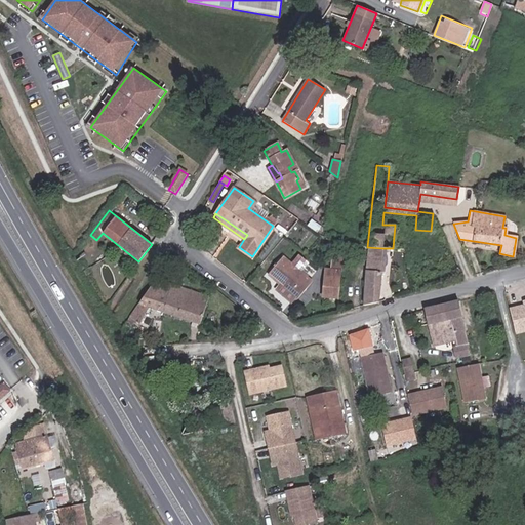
[(363,305),(378,301),(382,248),(367,247),(363,305)]
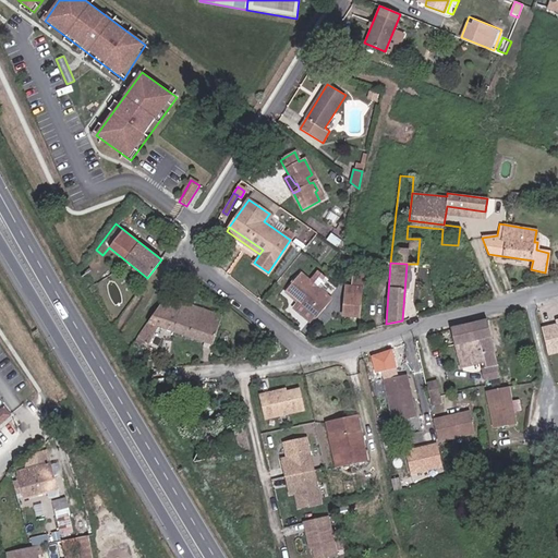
[(331,299),(300,273),(286,291),(298,302),(293,308),(310,323),(314,317),(316,318),(331,299)]
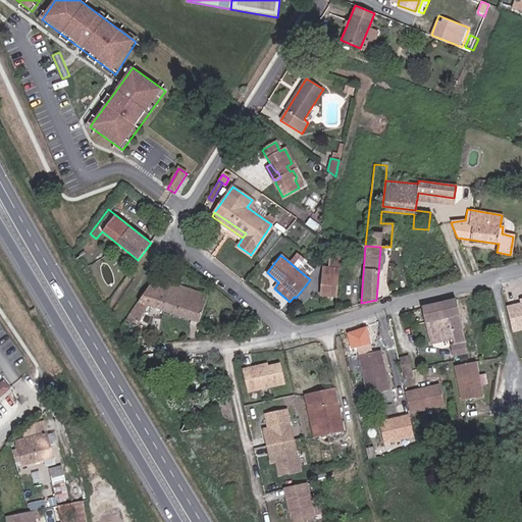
[(338,276),(340,269),(323,267),(322,274),(338,276)]
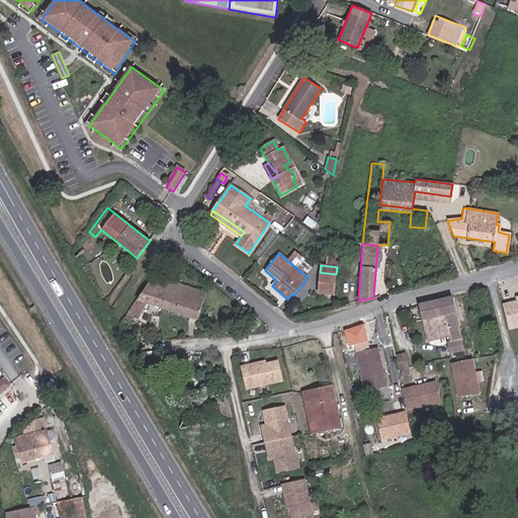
[(318,292),(334,294),(336,274),(320,272),(318,292)]
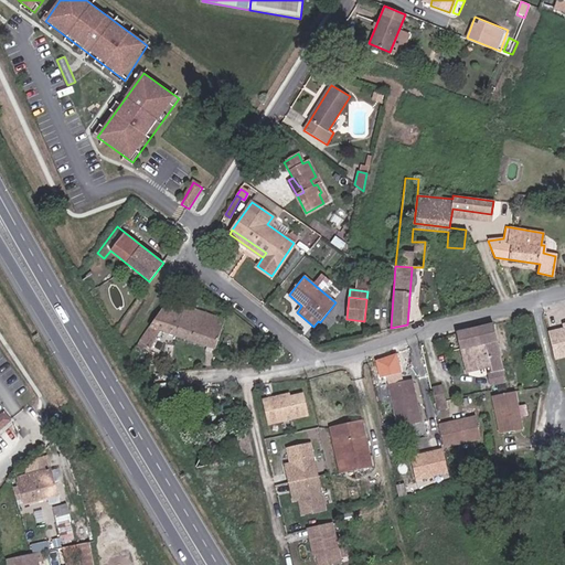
[(167,300),(139,342),(150,349),(159,330),(214,349),(224,319),(167,300)]
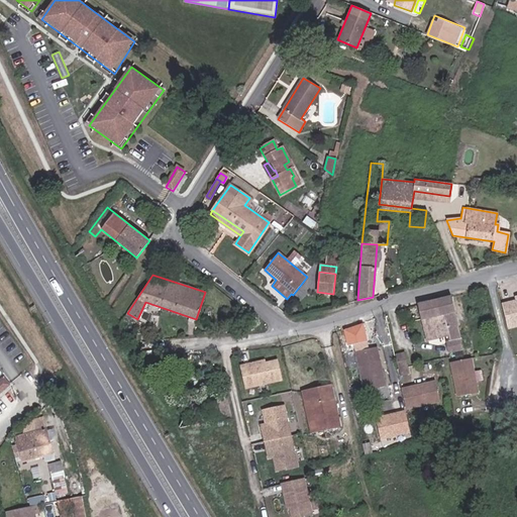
[(463,349),(451,297),(418,305),(422,321),(426,341),(448,336),(449,341),(445,342),(448,352),(463,349)]
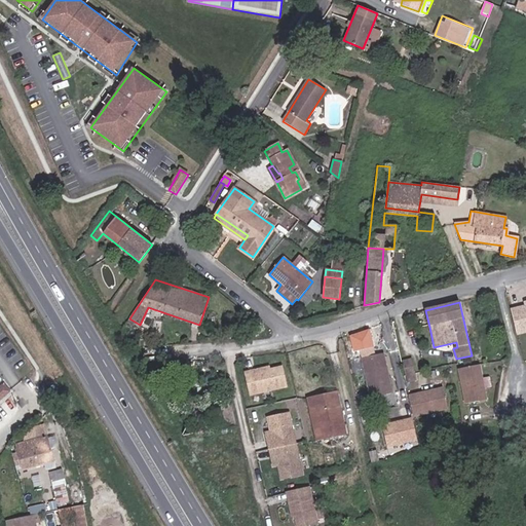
[(525,306),(512,310),(518,335),(525,332),(525,306)]
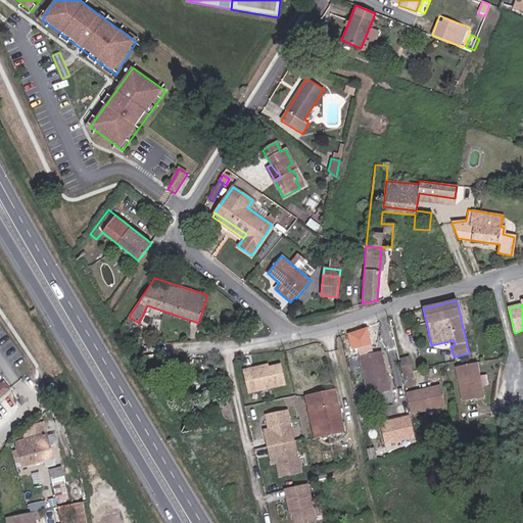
[(390,391),(381,351),(360,357),(368,396),(390,391)]
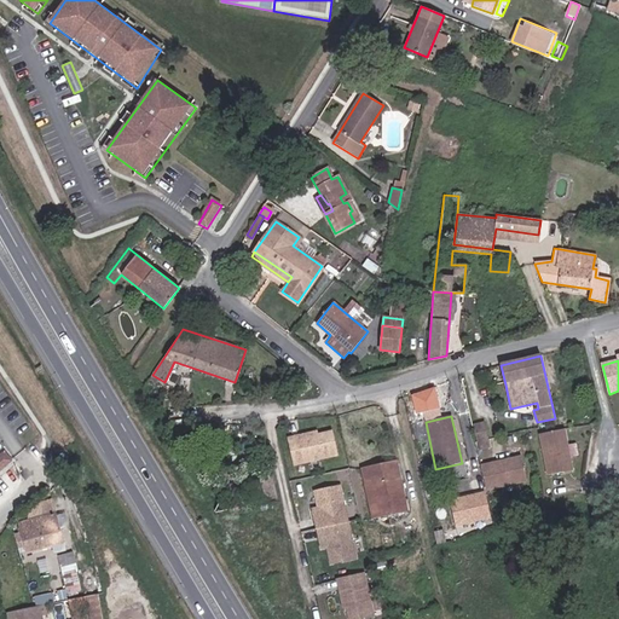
[(490,441),(485,423),(474,426),(478,444),(490,441)]
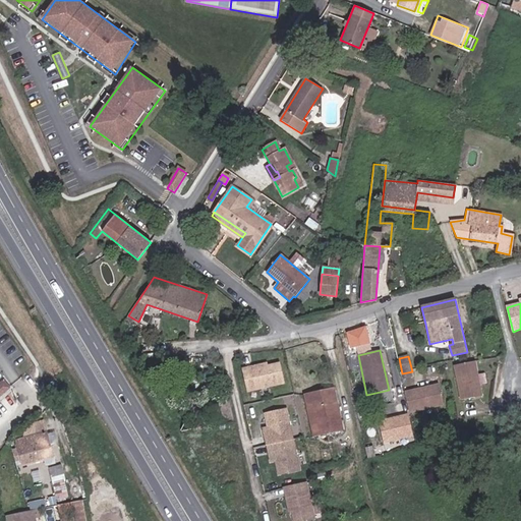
[(462,400),(475,397),(474,390),(480,388),(474,361),(469,362),(454,365),(462,400)]
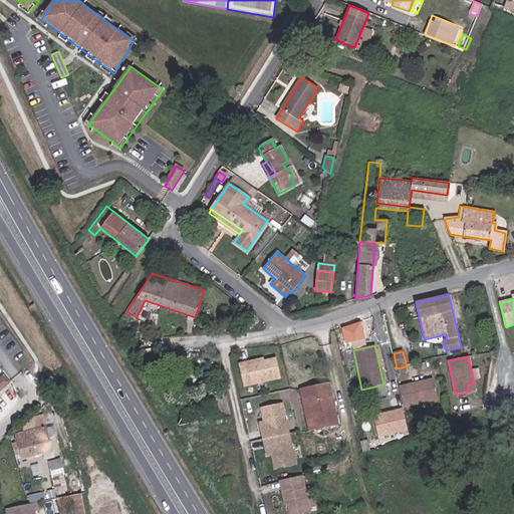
[(246,386),(279,378),(276,359),(260,362),(259,359),(241,363),(246,386)]
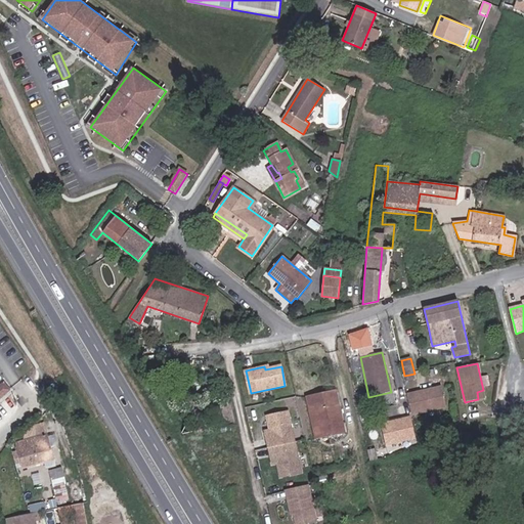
[(0,399),(12,389),(7,383),(0,388),(0,399)]
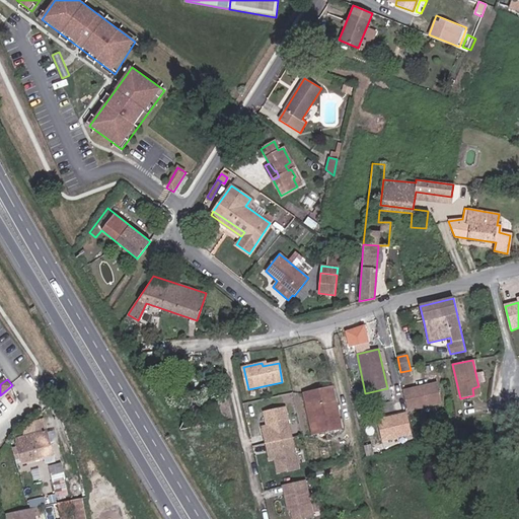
[(441,398),(437,384),(403,392),(408,412),(435,406),(433,399),(441,398)]
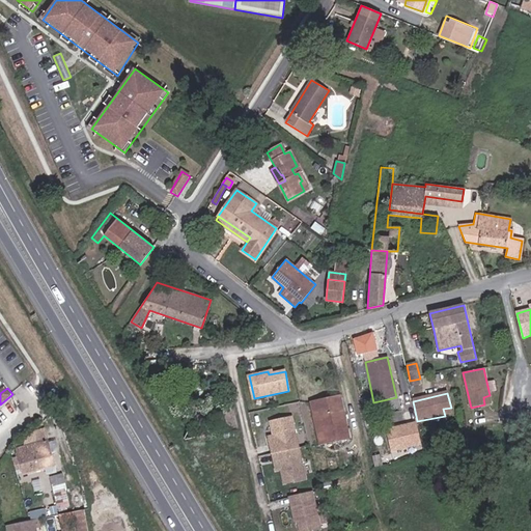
[(492,403),(490,395),(483,397),(484,404),(492,403)]
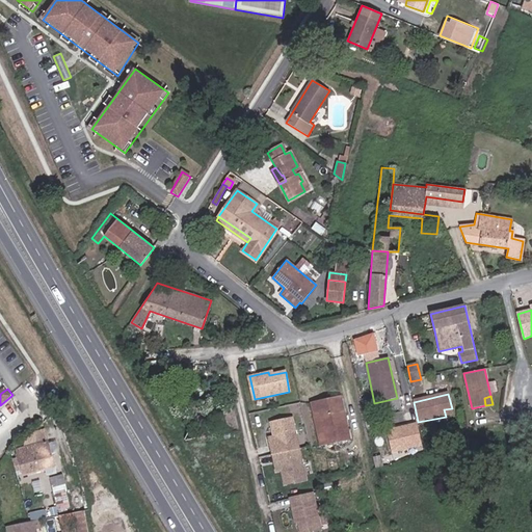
[(350,439),(341,397),(312,403),(320,445),(350,439)]
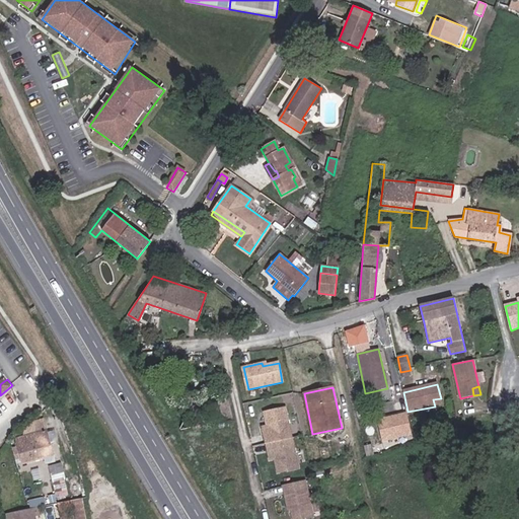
[(442,404),(441,398),(433,399),(435,406),(442,404)]
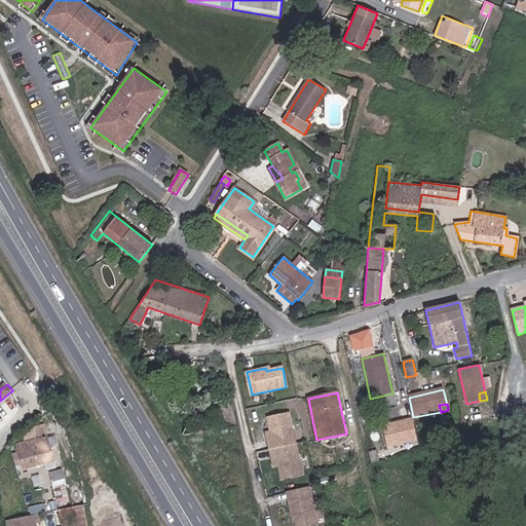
[(269,440),(271,450),(297,445),(291,414),(270,419),(274,439),(269,440)]
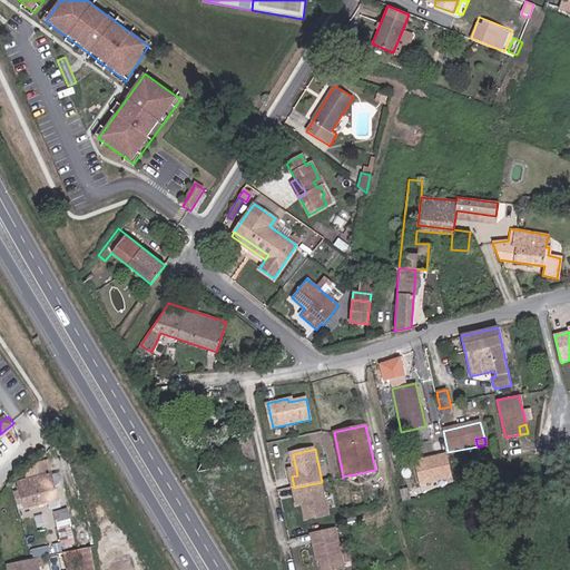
[(33,465),(37,475),(51,472),(48,461),(33,465)]
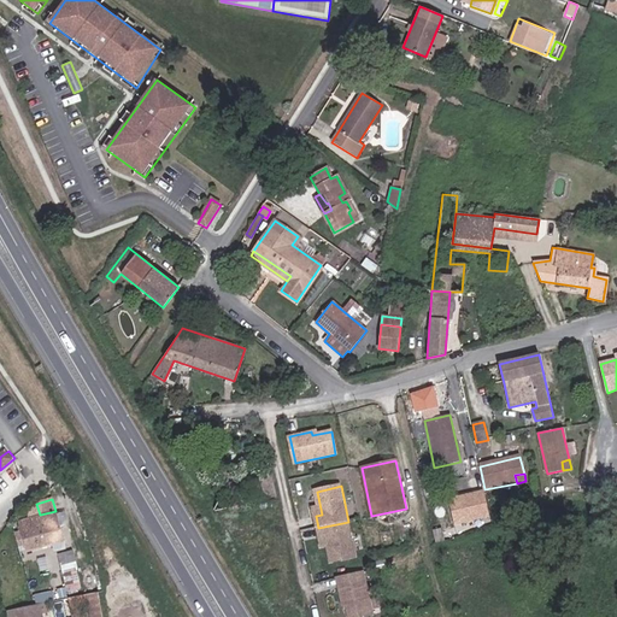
[(56,511),(40,515),(18,521),(27,551),(64,540),(56,511)]
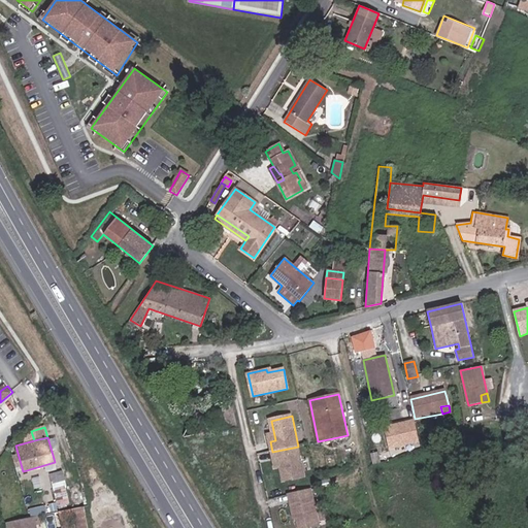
[(298,447),(272,452),(274,462),(279,461),(284,481),(305,476),(298,447)]
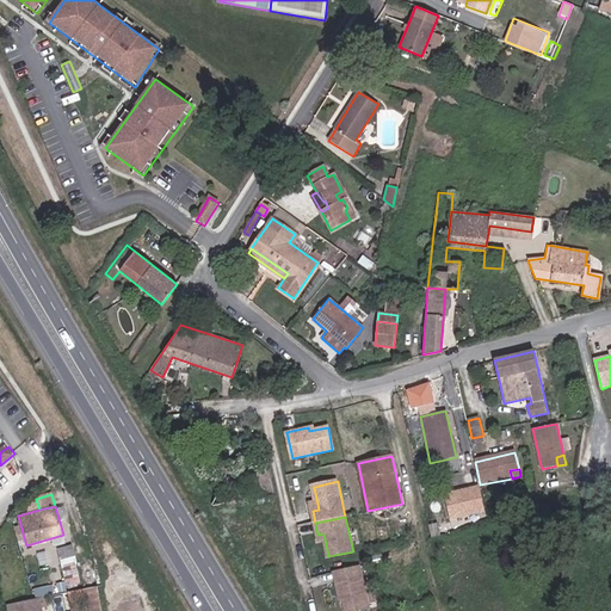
[(97,586),(93,567),(79,571),(73,547),(57,550),(66,586),(82,582),(84,588),(92,586),(97,586)]
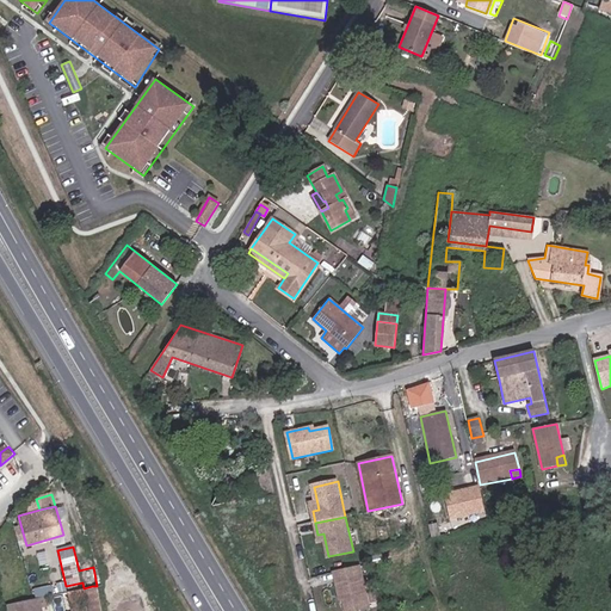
[(355,610),(369,609),(359,567),(334,573),(339,594),(343,594),(345,610),(355,610)]
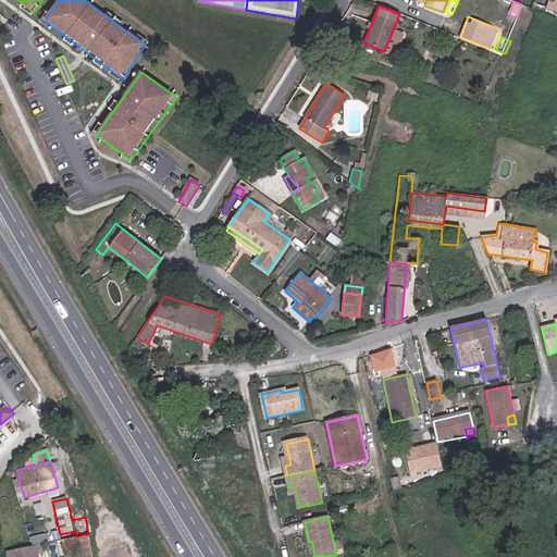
[(88,556),(86,544),(84,534),(76,536),(74,537),(77,556),(88,556)]
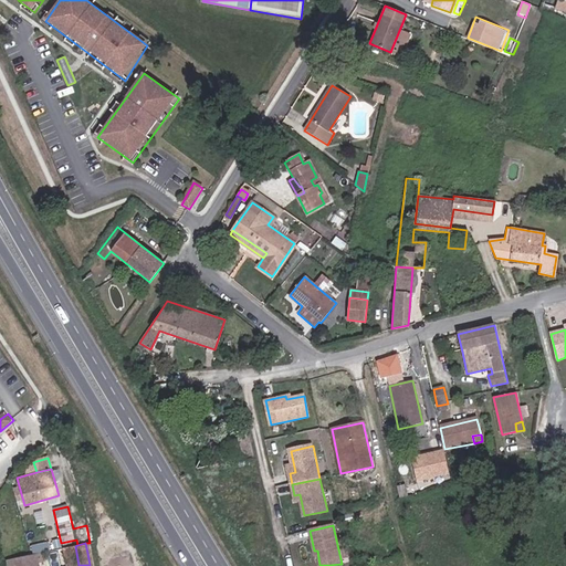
[(44,553),(8,561),(8,565),(38,565),(38,563),(45,561),(44,553)]
